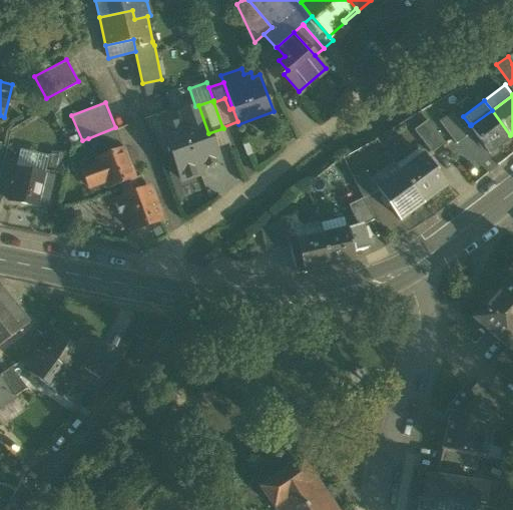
[(167,137),(181,178),(183,178),(183,177),(198,172),(199,172),(197,167),(216,160),(217,160),(213,148),(208,133),(198,105),(195,106),(184,110),(191,129),(188,130),(186,125),(166,132),(168,137),(167,137)]
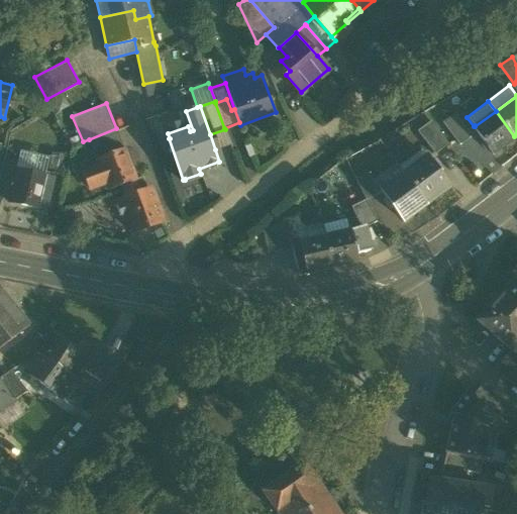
[(193,130),(186,111),(178,114),(180,119),(164,124),(169,138),(170,138),(168,133),(188,126),(190,131),(193,130)]
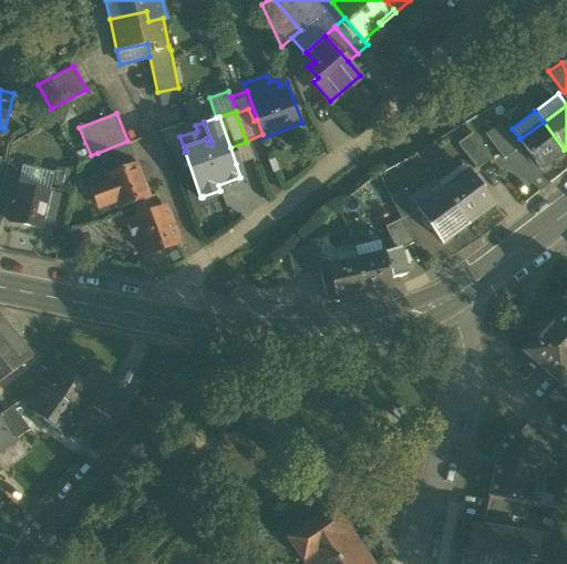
[(542,166),(564,150),(544,122),(521,139),(521,137),(519,139),(542,167),(542,166)]
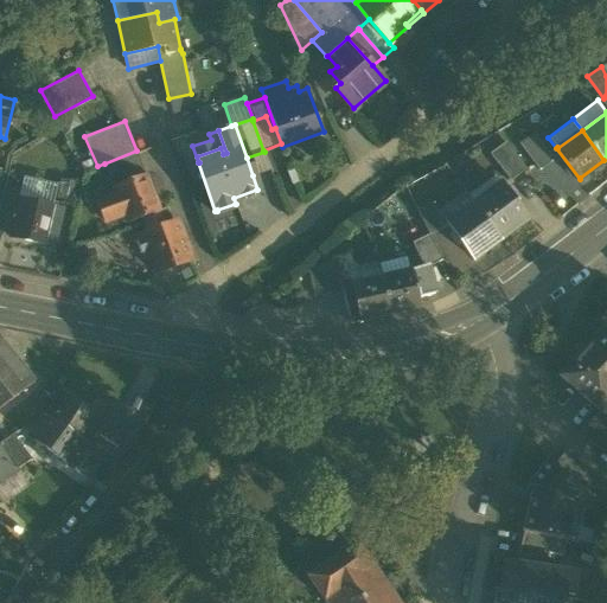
[(519,141),(540,168),(554,159),(534,132),(519,141)]
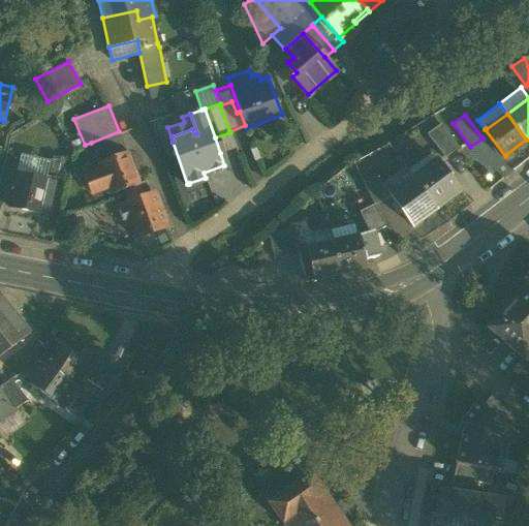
[(428,132),(445,156),(459,146),(441,123),(428,132)]
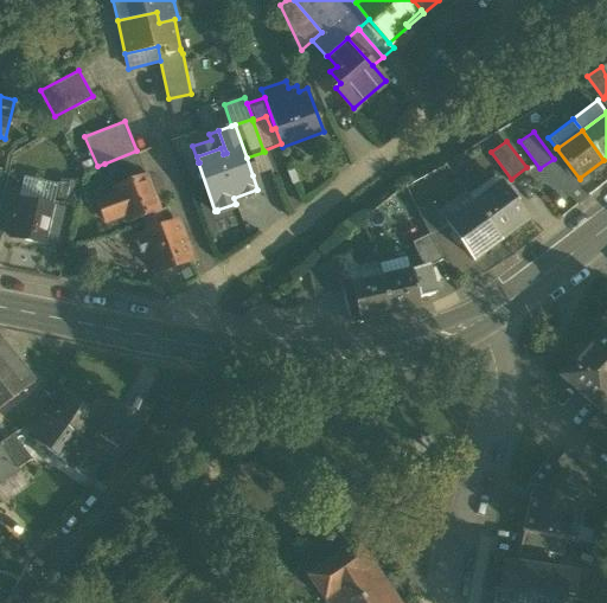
[(146,173),(136,151),(104,164),(113,185),(146,173)]
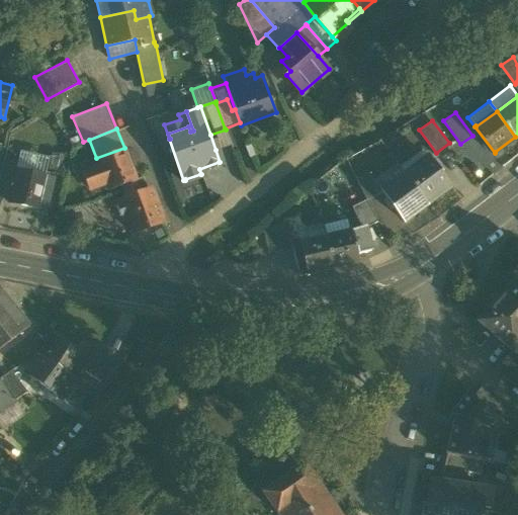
[(231,144),(226,130),(210,135),(216,150),(231,144)]
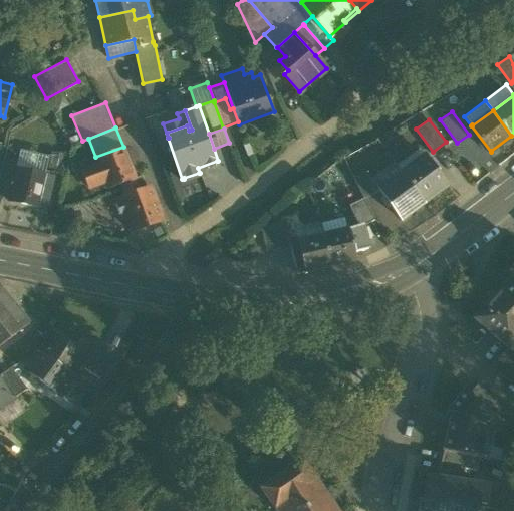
[(95,157),(97,164),(104,181),(106,188),(118,183),(136,177),(123,146),(123,147),(95,157)]
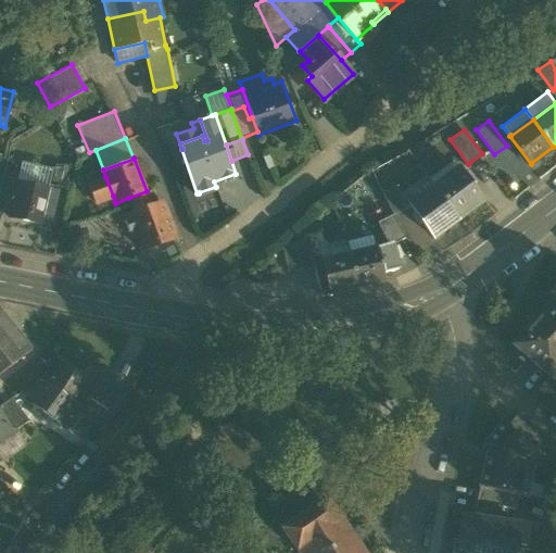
[(429,176),(436,186),(459,168),(453,159),(429,176)]
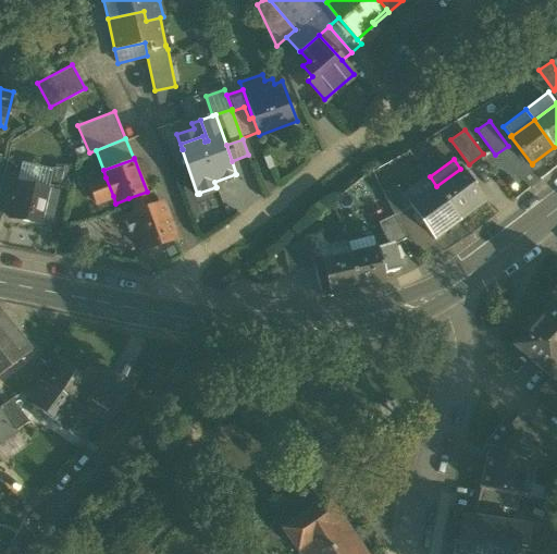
[(22,160),(19,174),(16,181),(17,181),(49,188),(54,168),(22,160)]
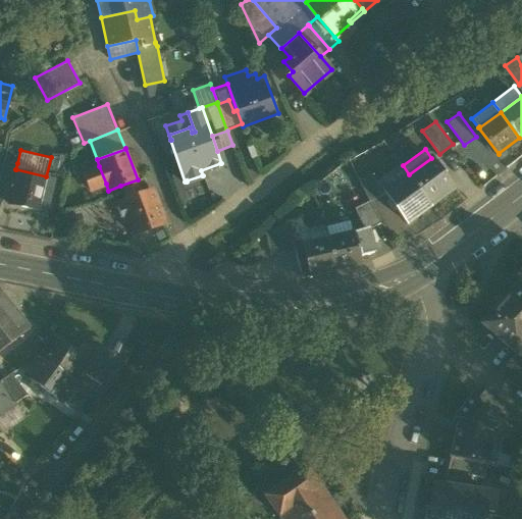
[(431,158),(409,174),(385,192),(407,220),(430,203),(454,186),(433,157),(431,158)]
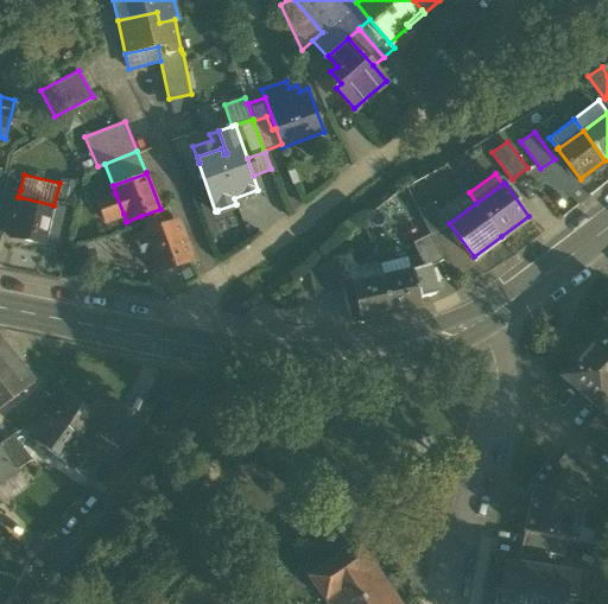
[(0,196),(0,228),(11,231),(19,197),(18,197),(20,190),(2,185),(0,196)]
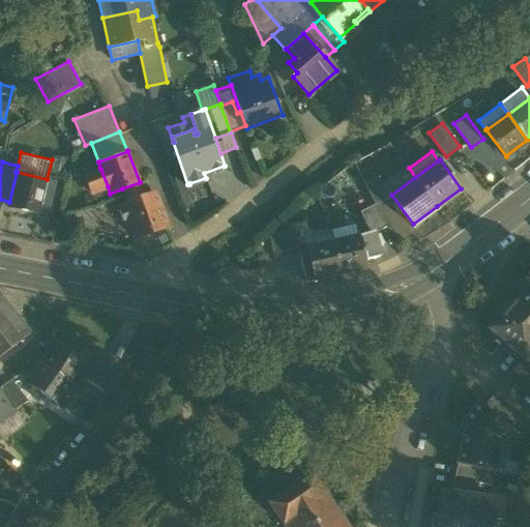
[(382,182),(391,195),(415,177),(409,168),(407,165),(382,182)]
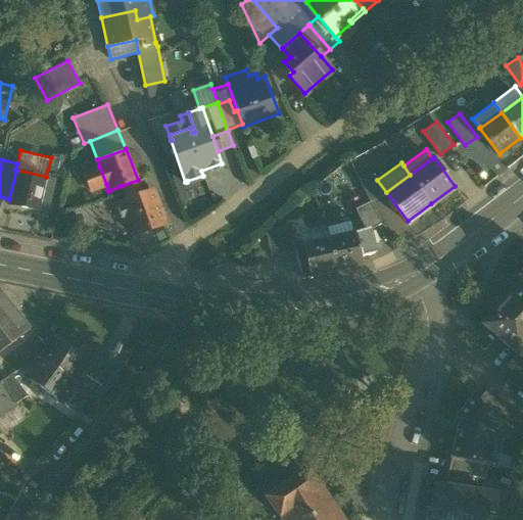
[(230,186),(222,163),(221,163),(201,171),(203,176),(210,193),(230,186)]
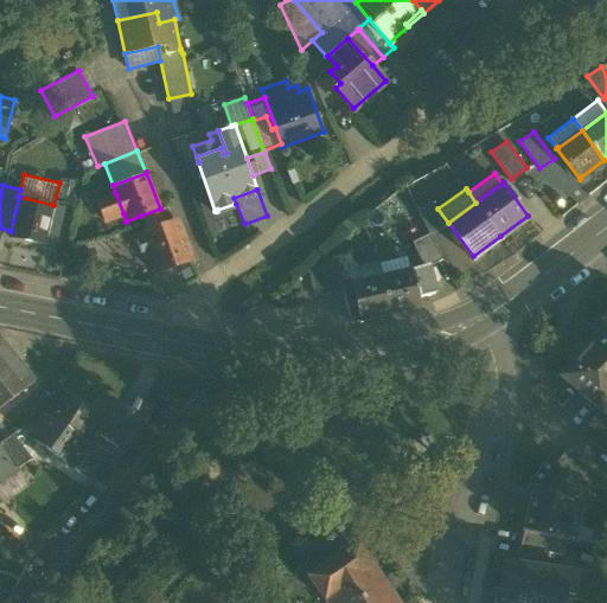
[(106,220),(123,213),(115,193),(97,199),(106,220)]
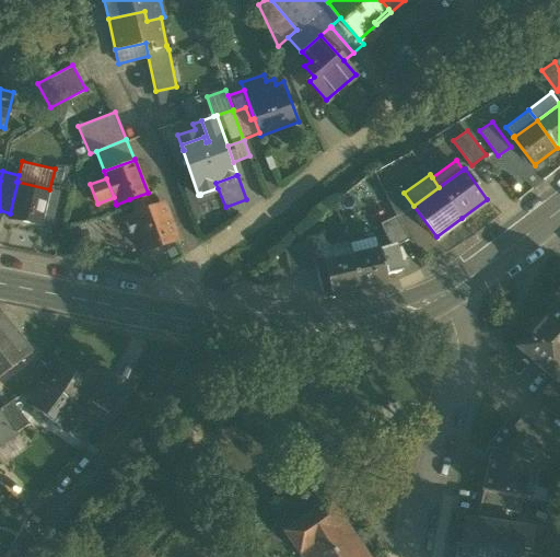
[(10,217),(42,224),(43,217),(47,201),(49,189),(18,182),(10,213),(10,217)]
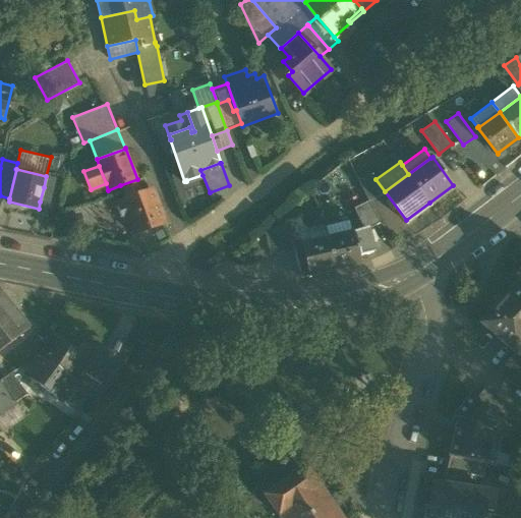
[(358,178),(368,199),(381,194),(370,173),(358,178)]
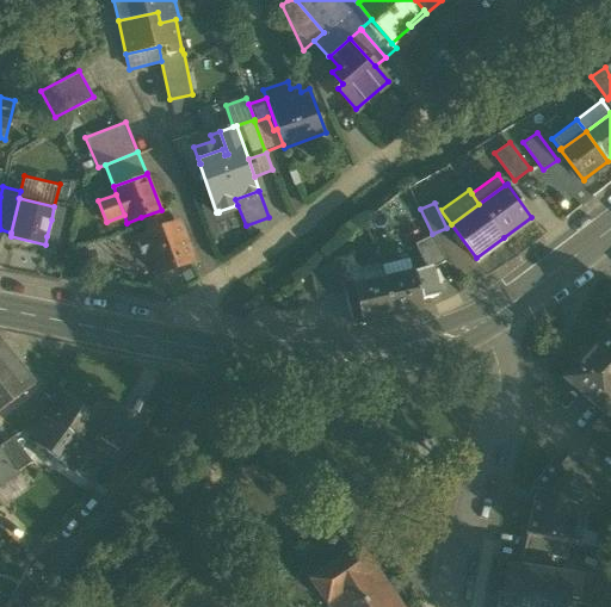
[(51,220),(60,222),(63,209),(54,206),(51,220)]
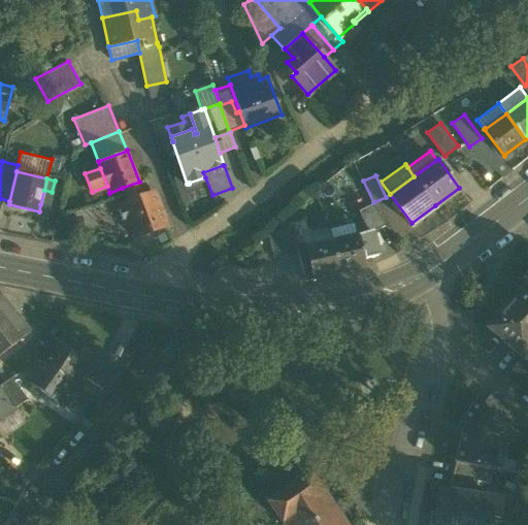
[(122,188),(127,201),(151,193),(145,179),(139,182),(122,188)]
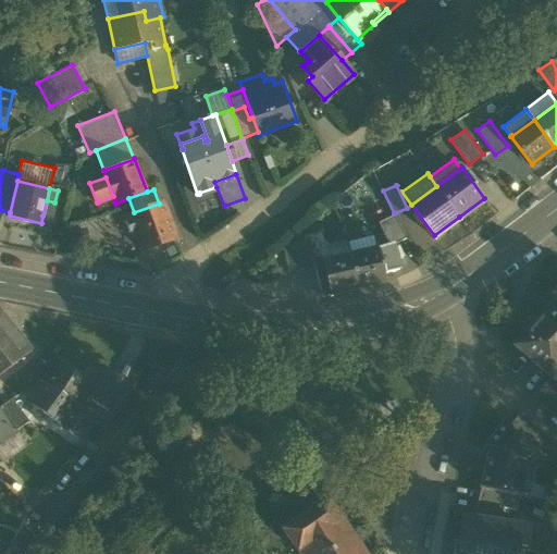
[(54,202),(47,200),(42,216),(51,218),(54,202)]
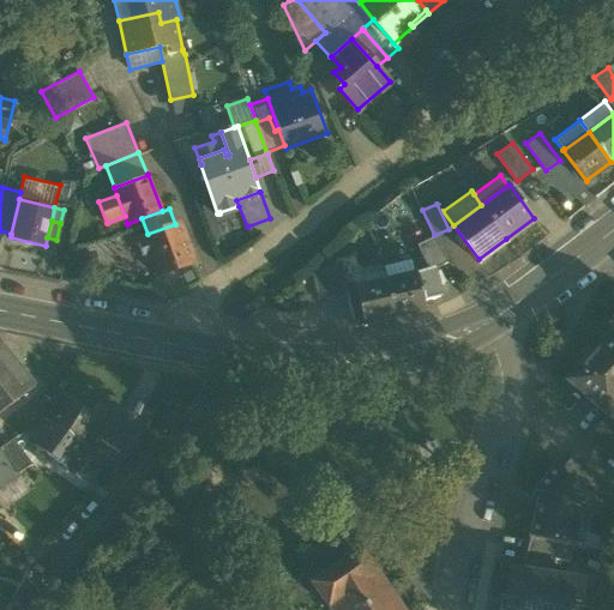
[(150,255),(157,275),(193,260),(179,222),(175,224),(148,234),(137,239),(144,258),(150,255)]
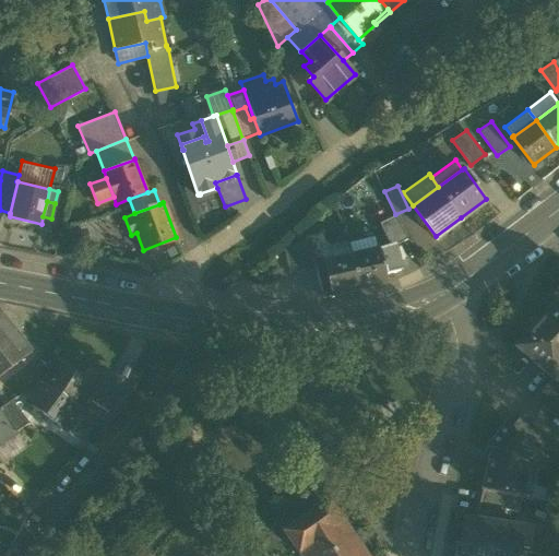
[(407,238),(395,214),(380,222),(390,243),(391,246),(393,245),(407,238)]
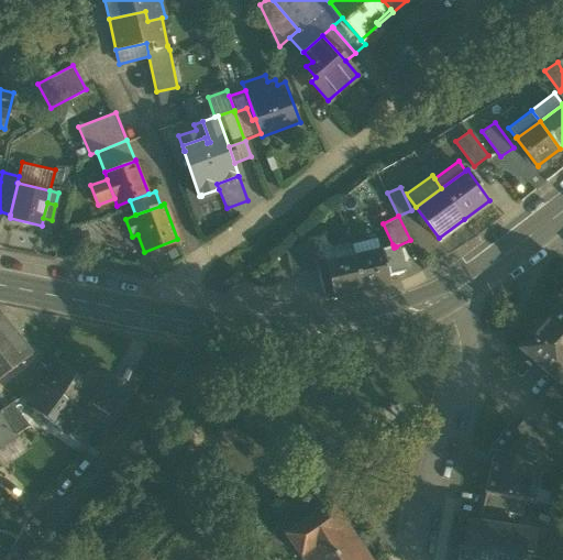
[(87,229),(70,231),(74,248),(89,244),(87,229)]
